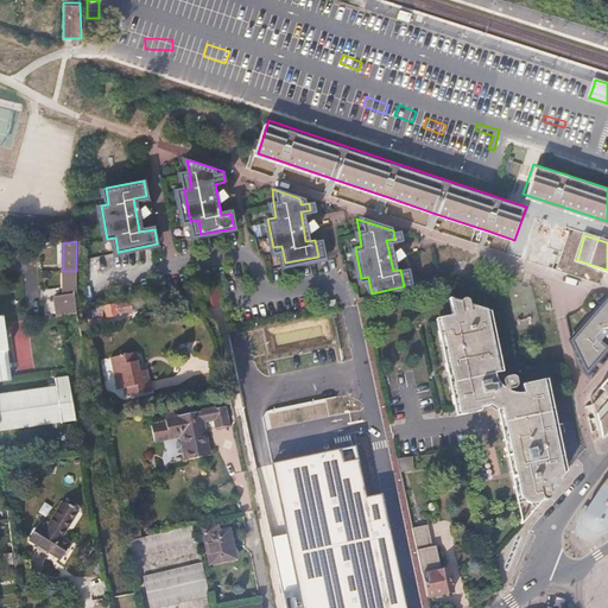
[(76,291),(76,271),(63,271),(63,291),(76,291)]
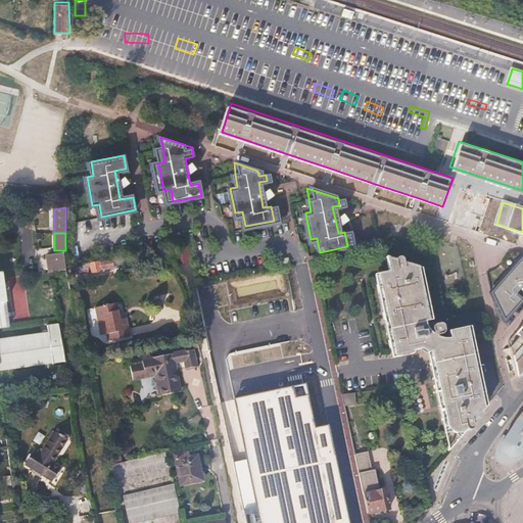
[(190,262),(187,246),(174,248),(176,265),(190,262)]
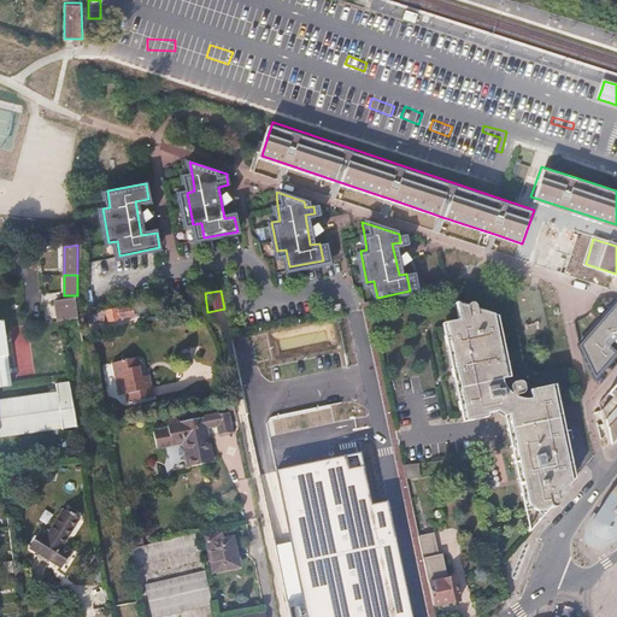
[(77,316),(77,295),(64,295),(65,300),(74,299),(77,316)]
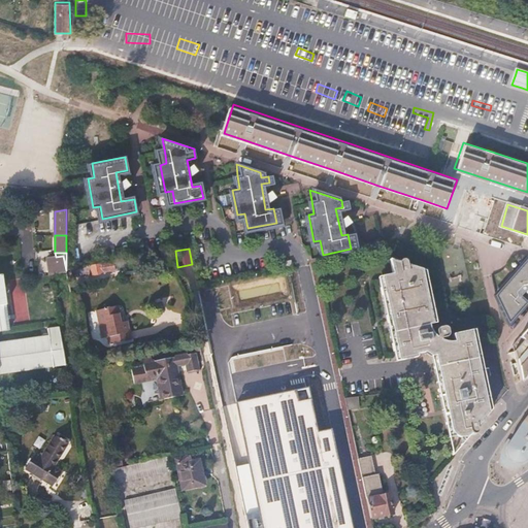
[(66,270),(63,256),(56,257),(46,258),(50,276),(51,276),(66,273),(66,270)]
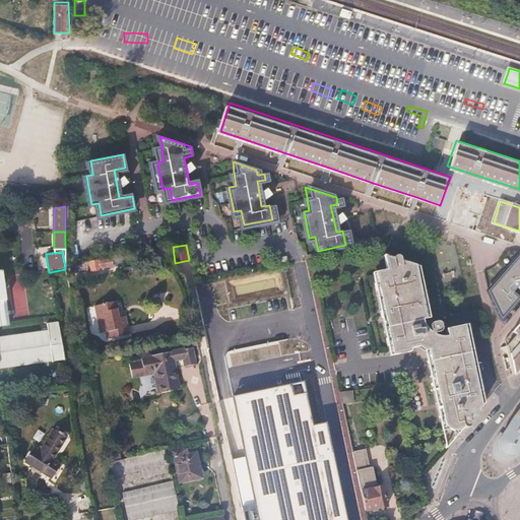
[(519,253),(517,253),(504,269),(514,278),(516,275),(519,278),(519,276),(519,253)]
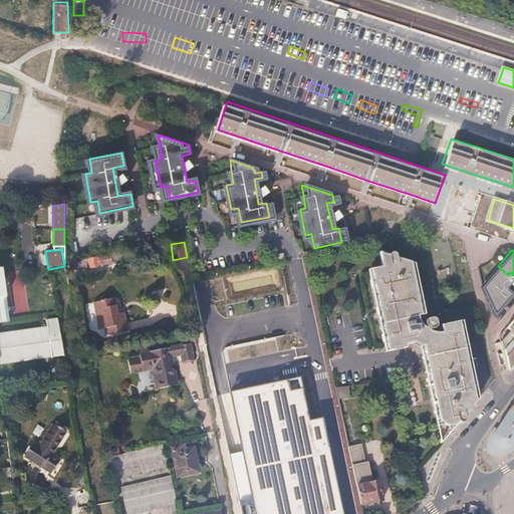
[(119,264),(118,254),(87,259),(89,270),(119,264)]
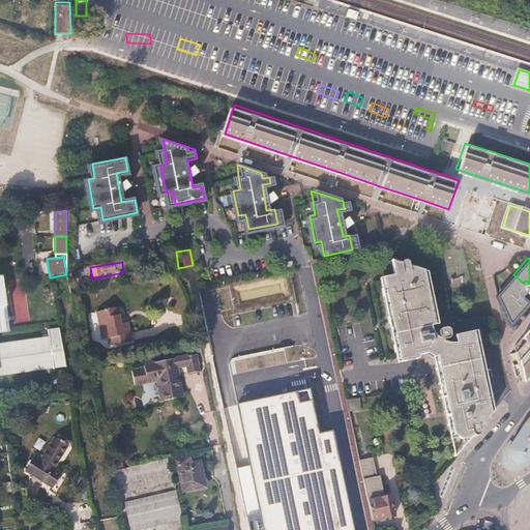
[(455,455),(493,415),(479,333),(454,337),(440,331),(428,275),(393,262),(394,278),(382,282),(402,365),(430,359),(438,364),(455,455)]
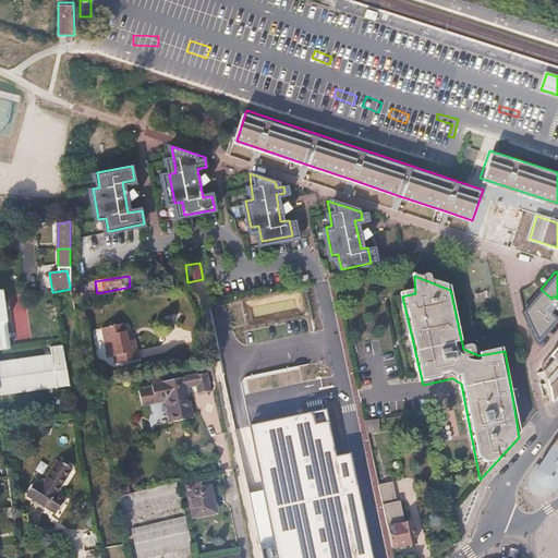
[(553,319),(545,312),(547,308),(545,306),(552,299),(541,289),(520,312),(533,341),(553,319)]
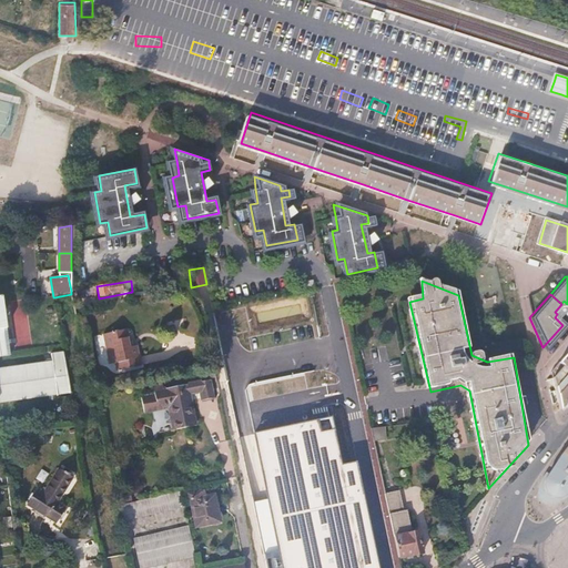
[(0,404),(71,395),(64,352),(51,354),(52,361),(0,367),(0,357),(12,356),(2,296),(0,296),(0,404)]
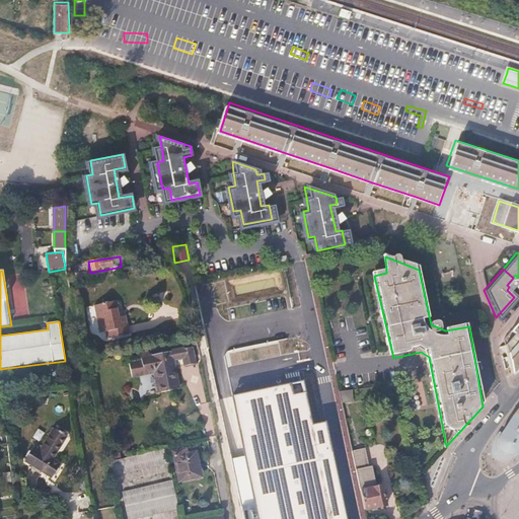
[(117,302),(96,307),(101,331),(106,330),(108,339),(128,334),(127,329),(125,317),(120,318),(120,315),(117,302)]
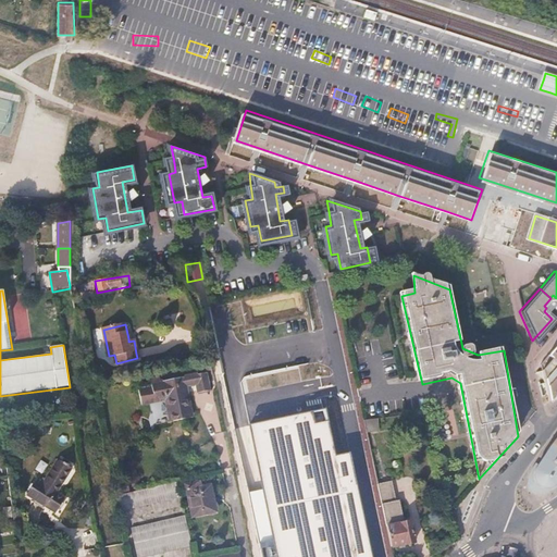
[(553,404),(556,398),(556,342),(536,366),(547,403),(548,401),(553,404)]
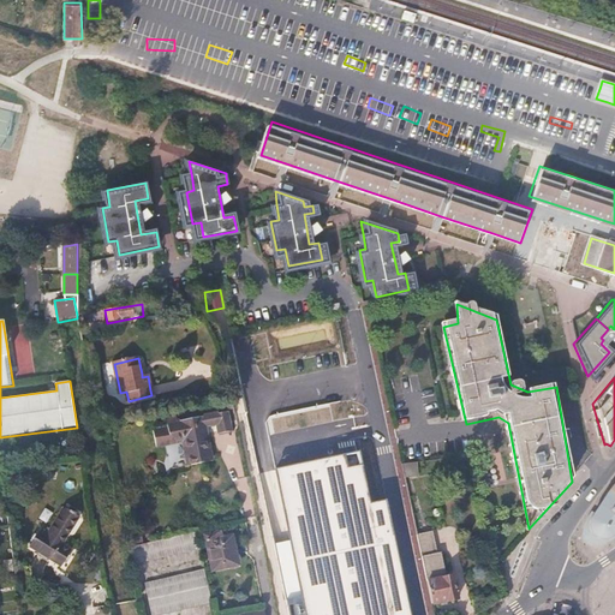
[(218,415),(168,424),(169,429),(156,431),(159,447),(184,441),(187,464),(212,459),(206,425),(218,424),(219,433),(231,430),(228,415),(218,417),(218,415)]
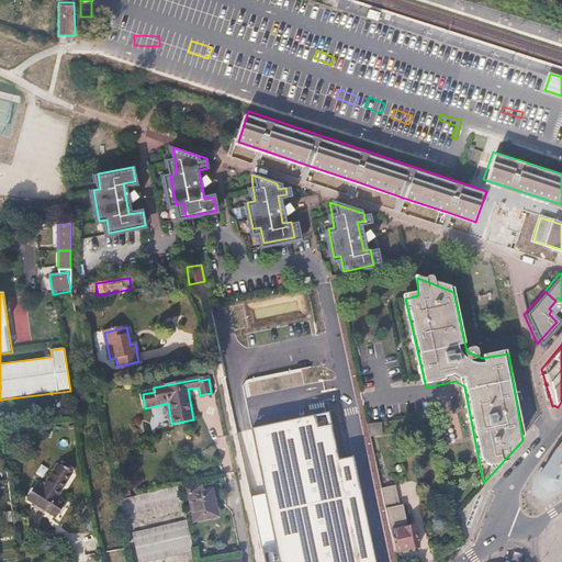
[(315,416),(251,429),(280,561),(372,561),(350,460),(337,462),(329,426),(317,428),(315,416)]
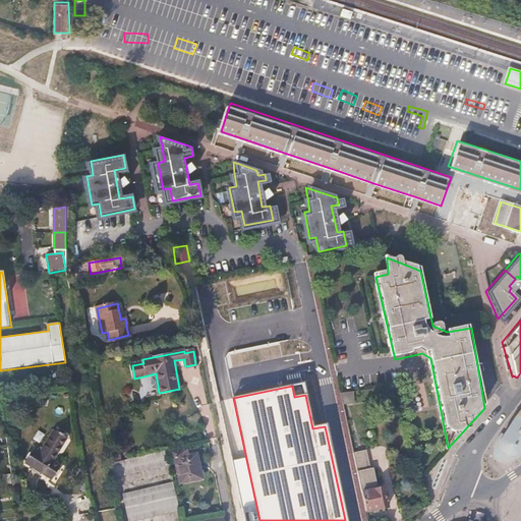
[(520,407),(509,424),(494,449),(496,458),(499,463),(506,464),(512,463),(520,456),(520,407)]
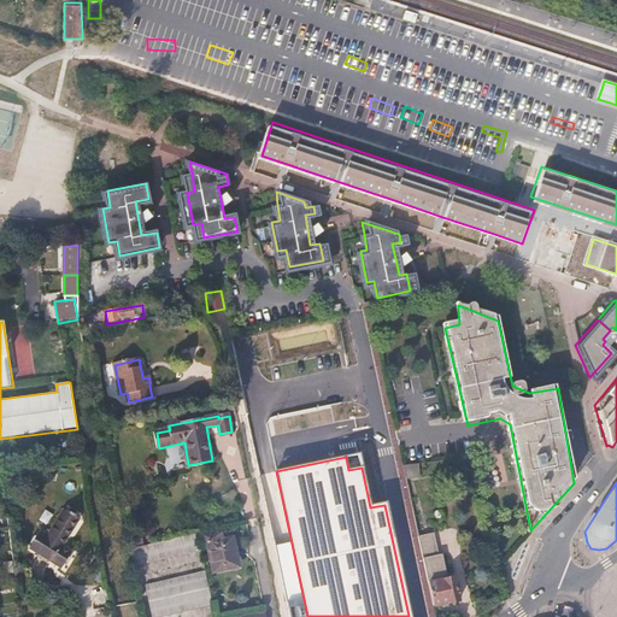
[(47,538),(41,535),(31,548),(60,568),(70,552),(62,548),(78,521),(64,511),(47,538)]
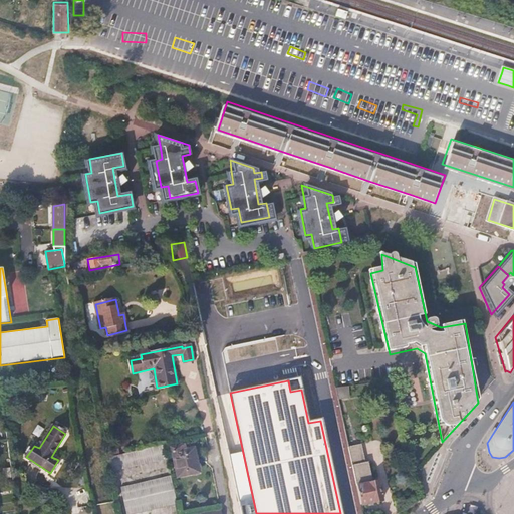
[(167,459),(163,442),(106,456),(109,473),(167,459)]
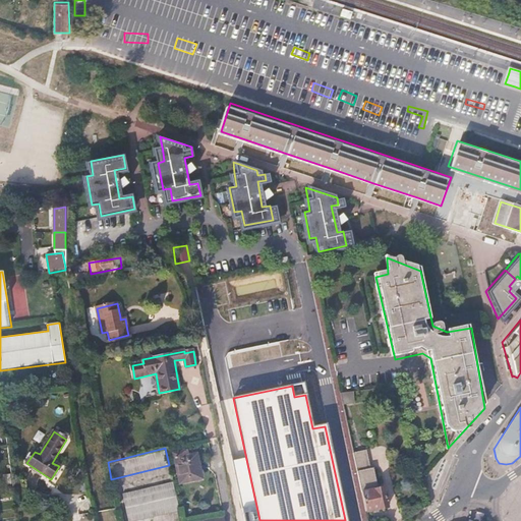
[(353,454),(366,513),(388,508),(384,488),(375,490),(366,451),(353,454)]
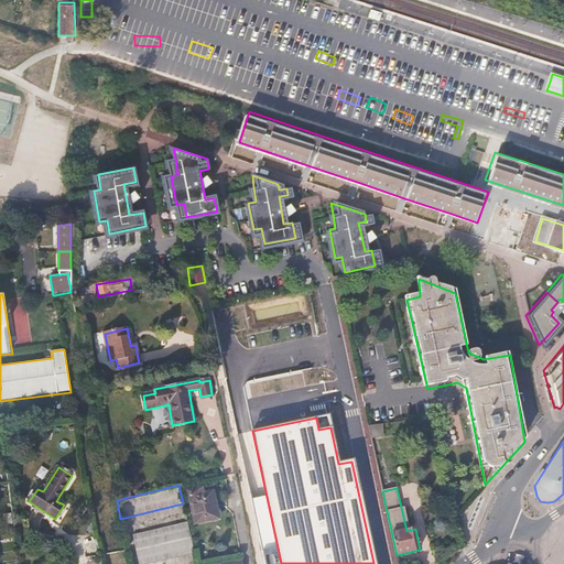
[(203,489),(188,492),(195,523),(209,520),(214,522),(217,521),(219,520),(220,518),(220,513),(218,510),(213,491),(204,494),(203,489)]
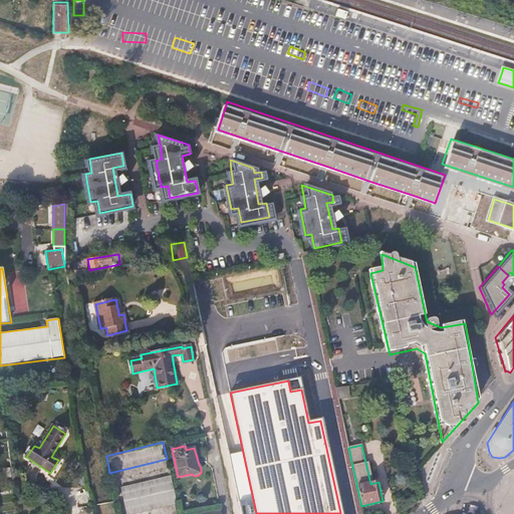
[(127,513),(177,503),(171,478),(122,489),(127,513)]
